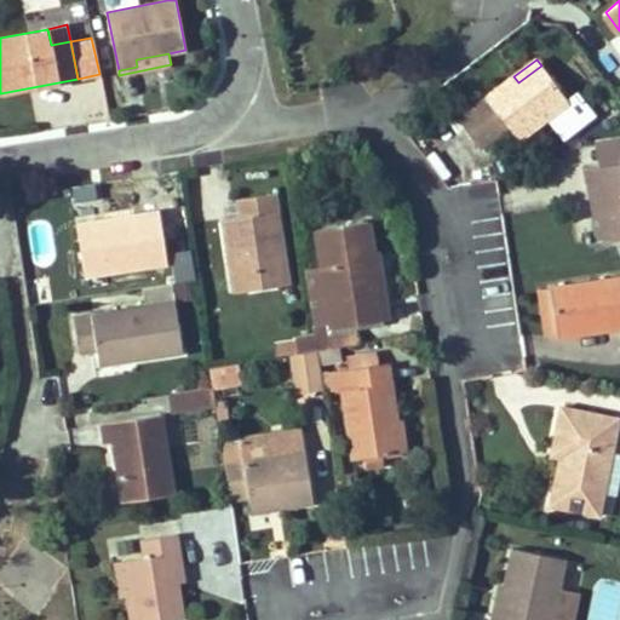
[(517,139),(568,102),(541,65),(518,82),(514,76),(458,119),(480,149),(509,126),(517,139)]
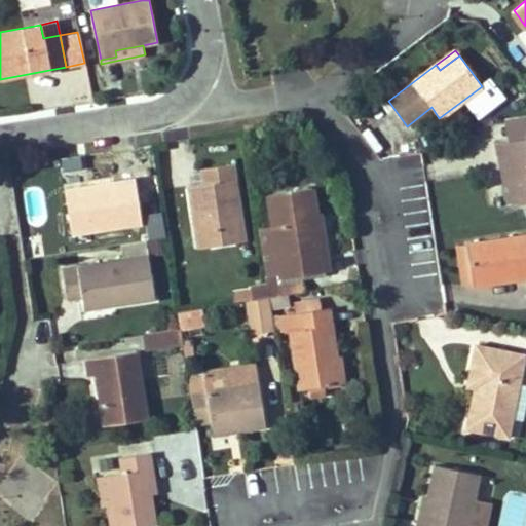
[(369,113),(357,96),(348,102),(362,118),(369,113)]
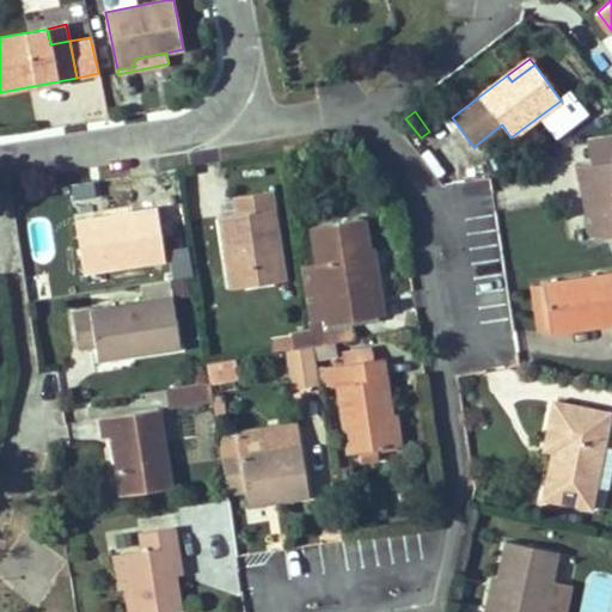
[(611,130),(588,134),(591,155),(611,153),(611,130)]
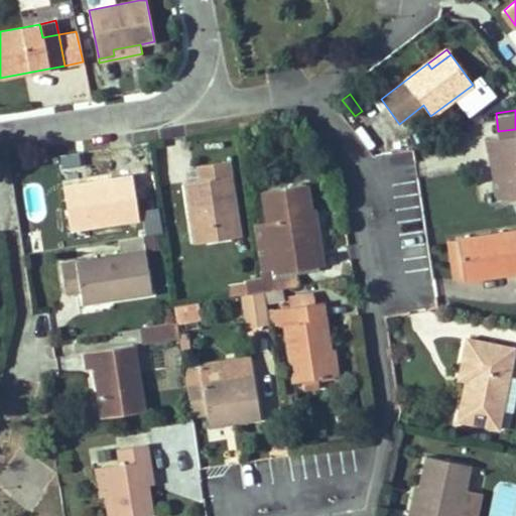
[(515,199),(515,135),(488,140),(491,157),(497,156),(501,181),(504,202),(515,199)]
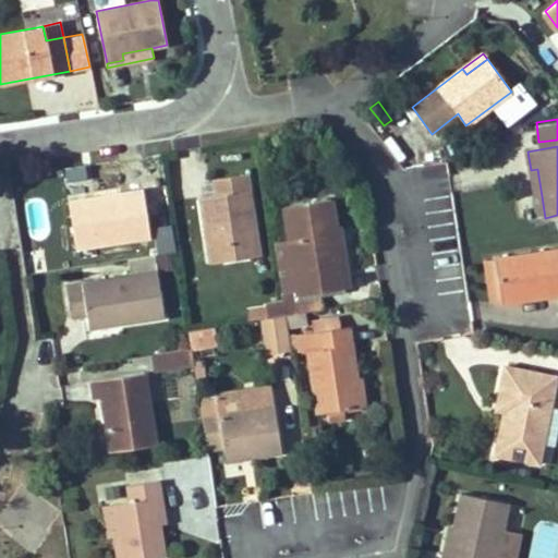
[(542,196),(537,169),(531,170),(535,197),(542,196)]
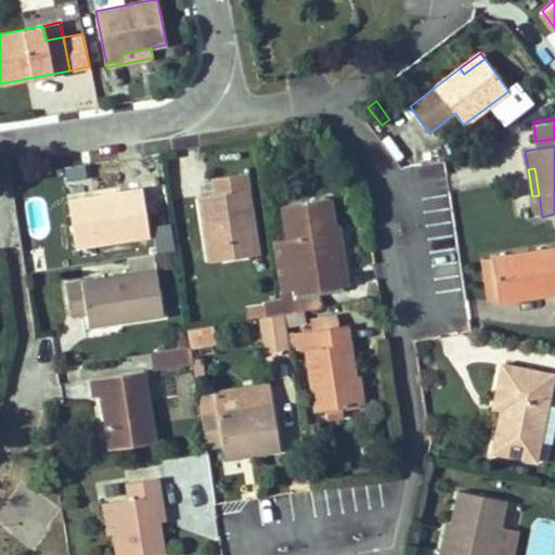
[(258,255),(245,172),(214,178),(216,194),(202,196),(211,261),(258,255)]
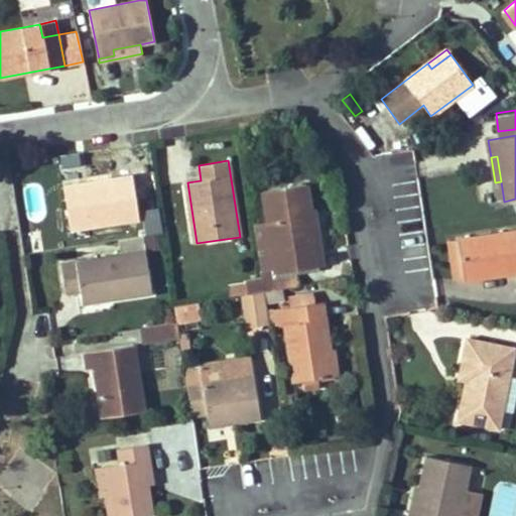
[(135,220),(128,176),(63,186),(71,230),(135,220)]
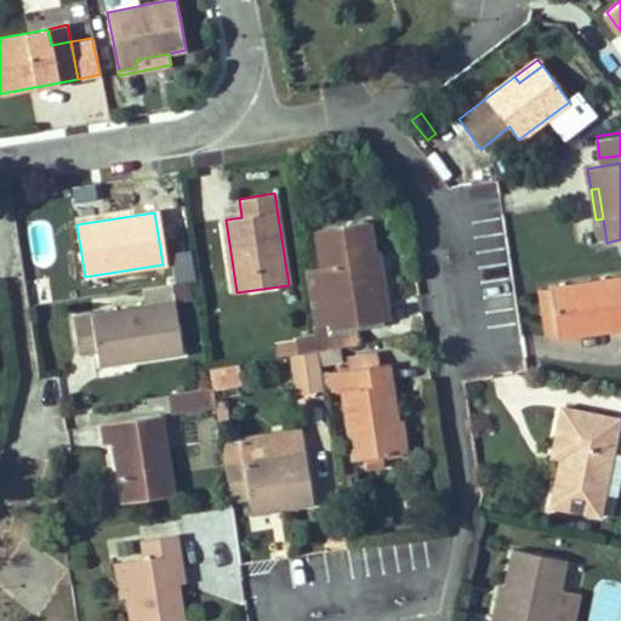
[(383,320),(372,254),(368,222),(317,231),(323,268),(305,271),(314,336),(317,351),(336,347),(359,343),(357,325),(383,320)]
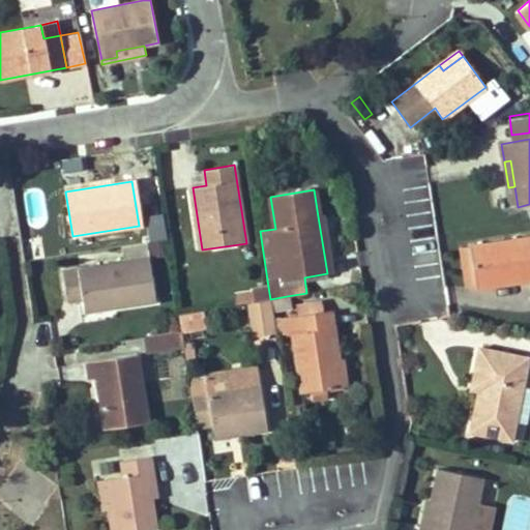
[(163,230),(159,215),(146,217),(148,232),(163,230)]
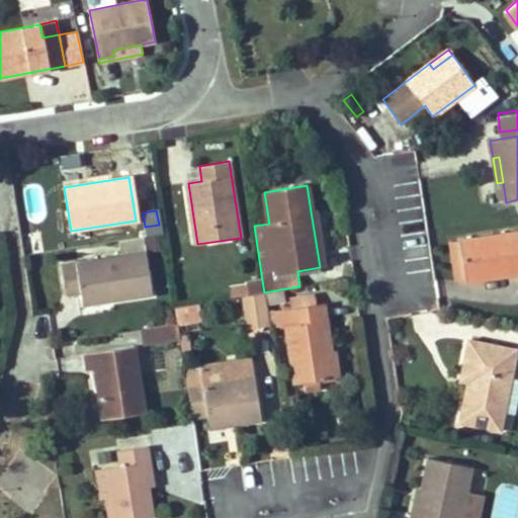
[(324,267),(315,210),(311,211),(320,267),(324,267)]
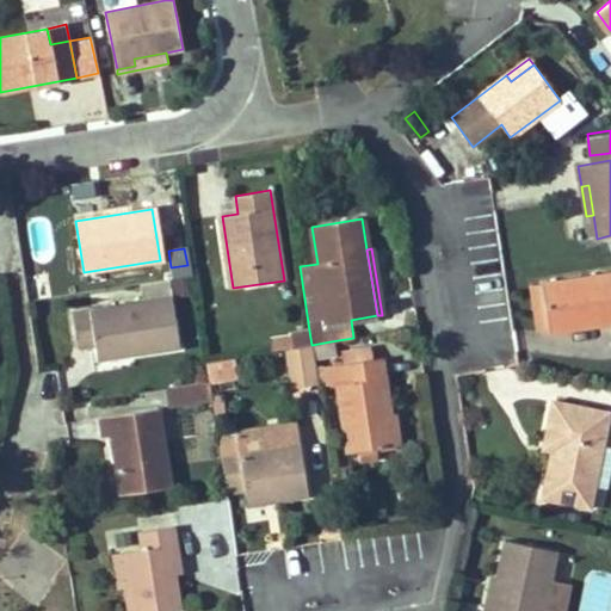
[(610,272),(542,283),(549,328),(587,322),(588,327),(610,323),(610,272)]
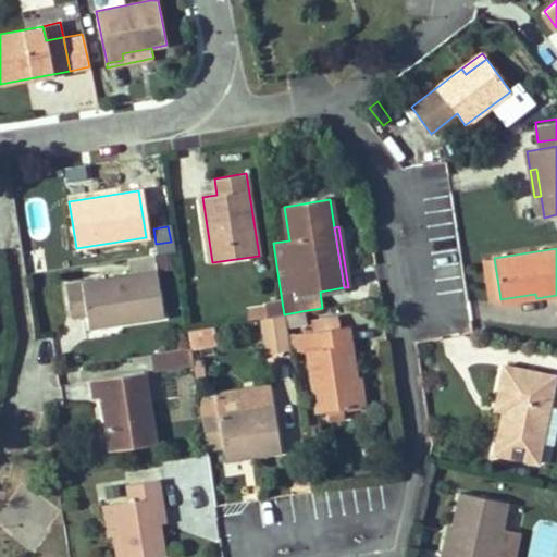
[(128,274),(157,270),(174,268),(172,252),(127,259),(128,274)]
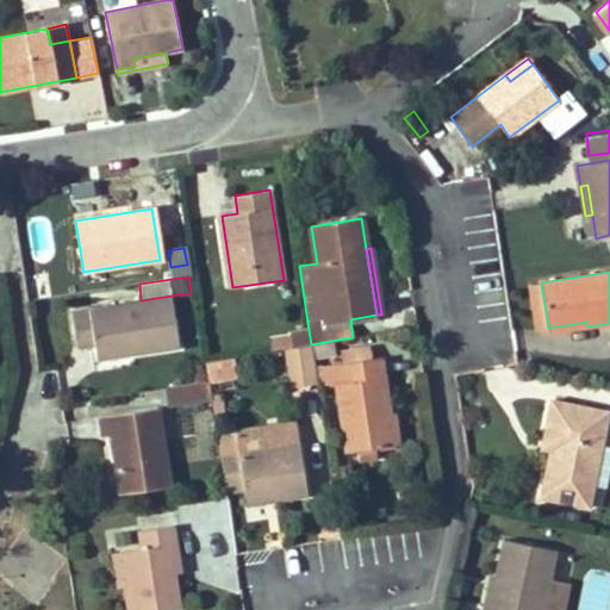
[(548,328),(541,282),(530,285),(537,330),(548,328)]
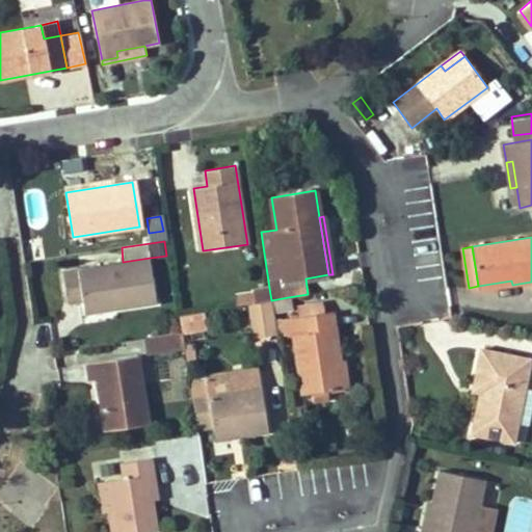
[(157,302),(150,258),(123,262),(62,272),(68,302),(82,300),(84,308),(114,302),(115,309),(157,302)]
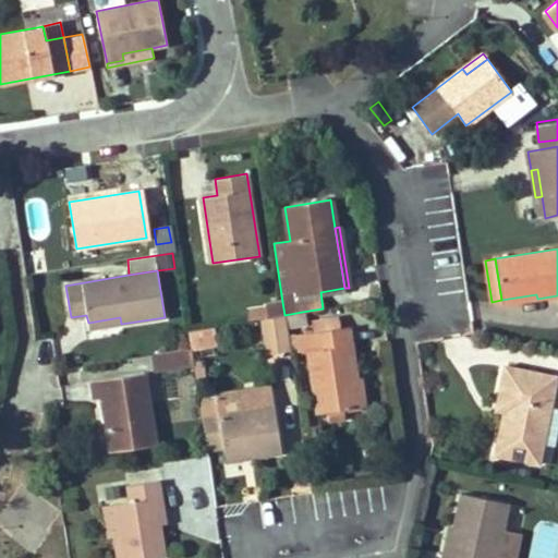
[(537,299),(536,294),(501,300),(501,305),(537,299)]
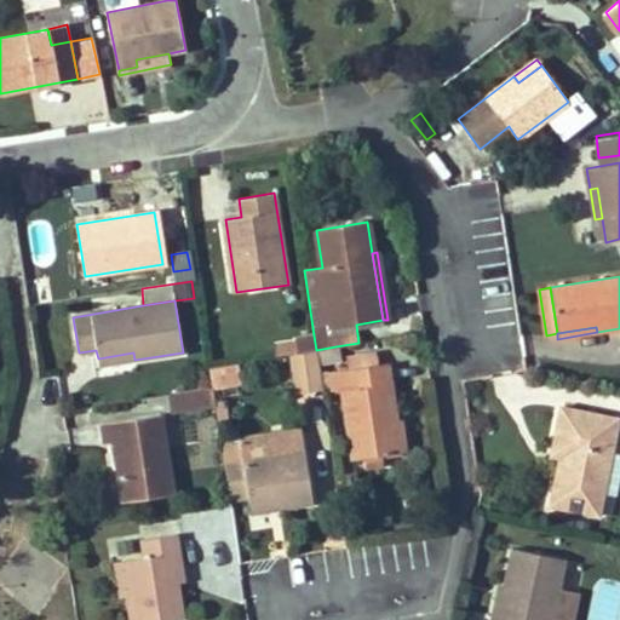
[(316,350),(314,336),(294,338),(294,339),(297,352),(316,350)]
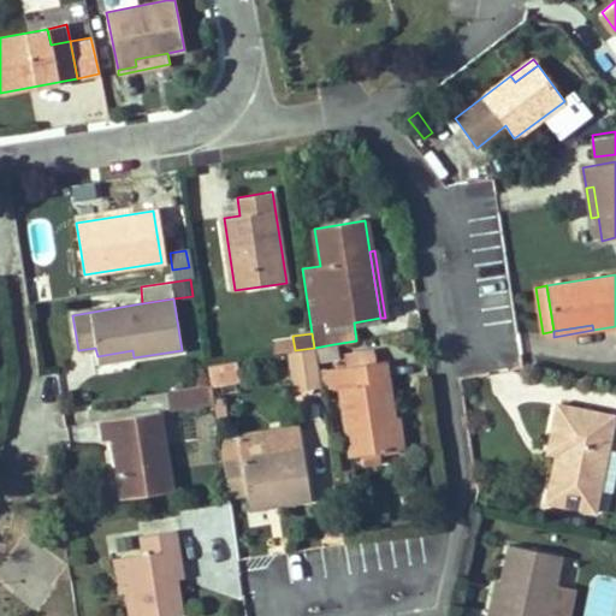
[(295,350),(292,337),(279,339),(282,353),(295,350)]
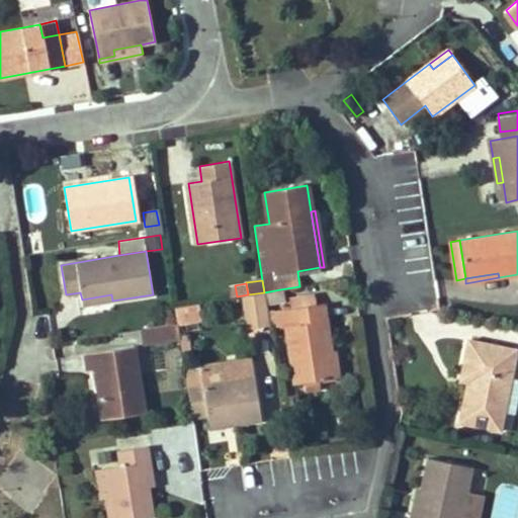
[(282,300),(280,289),(264,292),(266,303),(282,300)]
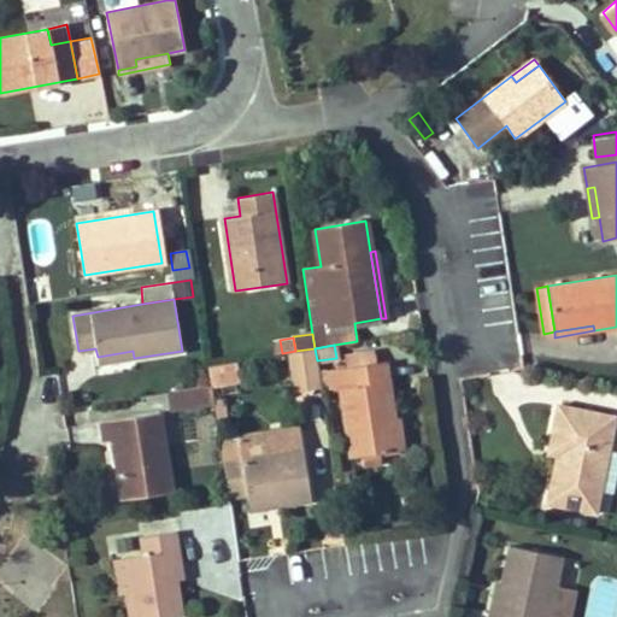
[(321,387),(318,368),(317,360),(315,348),(288,353),(294,392),(321,387)]
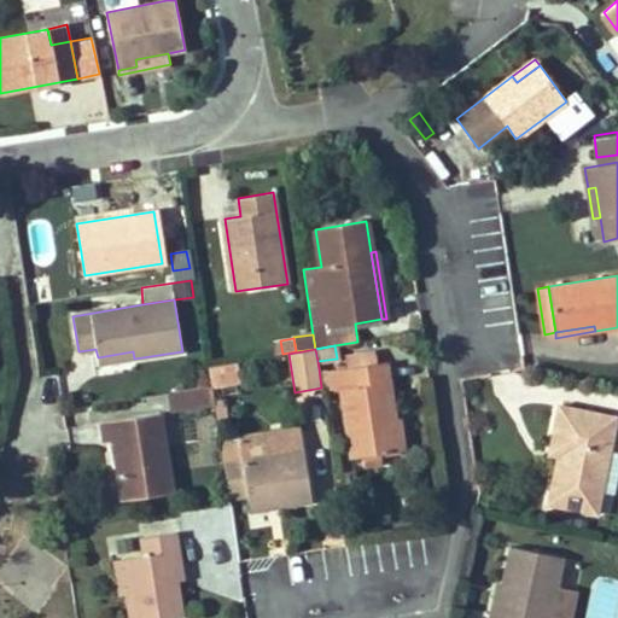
[(134,359),(133,351),(98,357),(99,365),(134,359)]
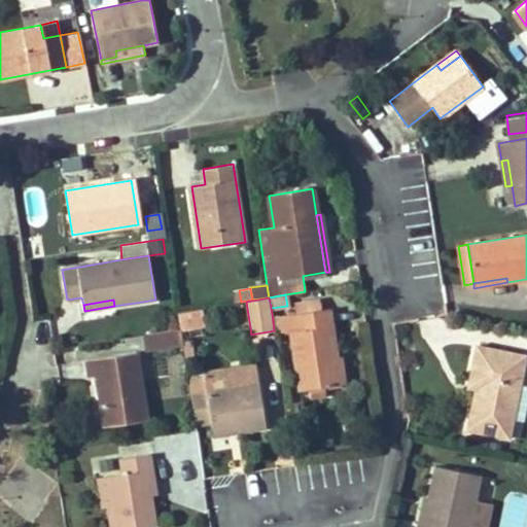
[(337,359),(328,309),(319,310),(317,301),(295,305),(297,313),(280,316),(283,332),(291,330),(301,391),(311,389),(323,387),(337,386),(332,359),(337,359)]
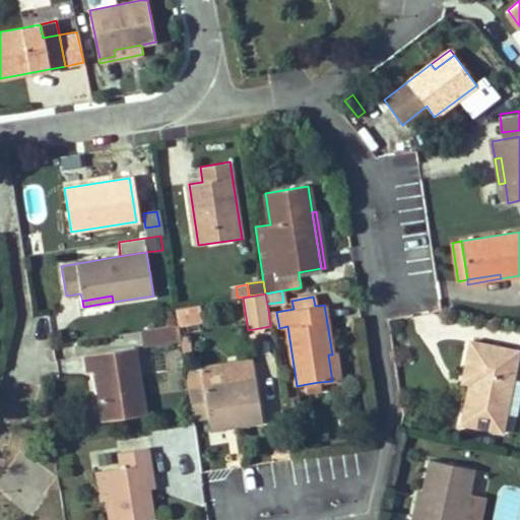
[(202,321),(199,305),(177,308),(179,323),(202,321)]
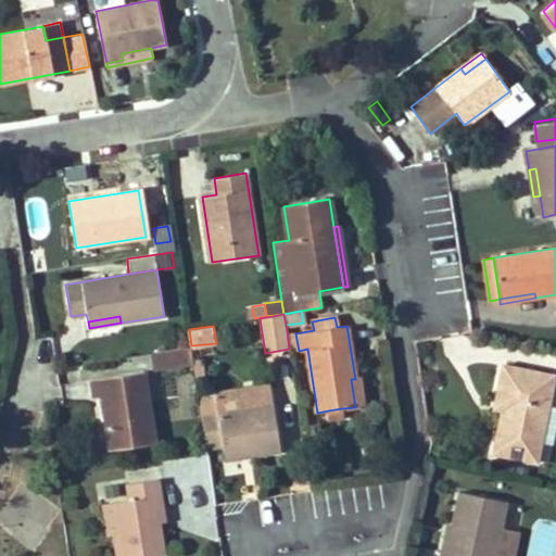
[(192,362),(190,348),(153,353),(155,368),(192,362)]
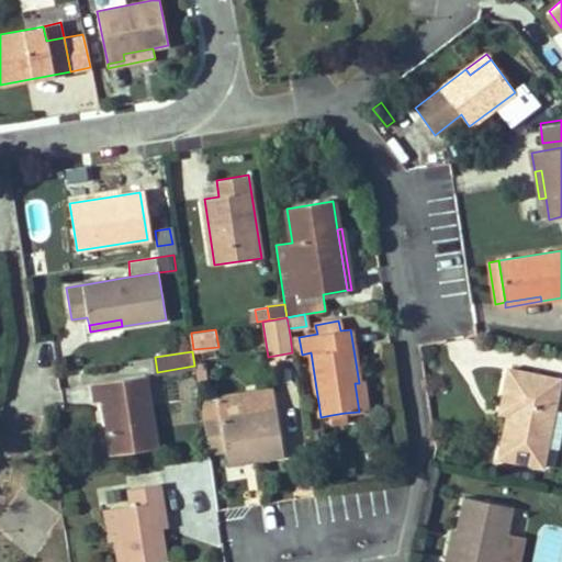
[(554,406),(559,380),(509,370),(501,413),(508,414),(499,458),(542,467),(547,441),(554,406)]
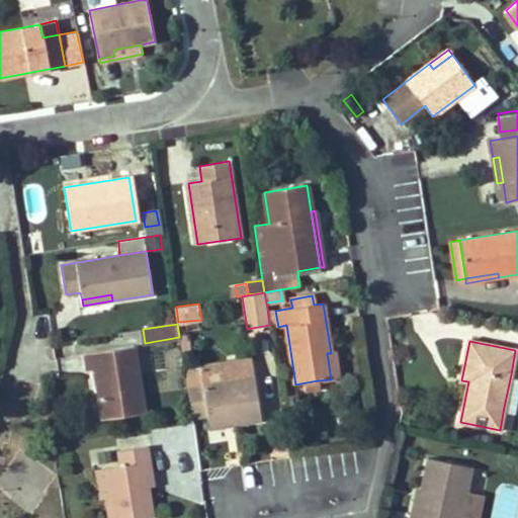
[(145,413),(134,346),(85,353),(87,370),(95,369),(102,420),(145,413)]
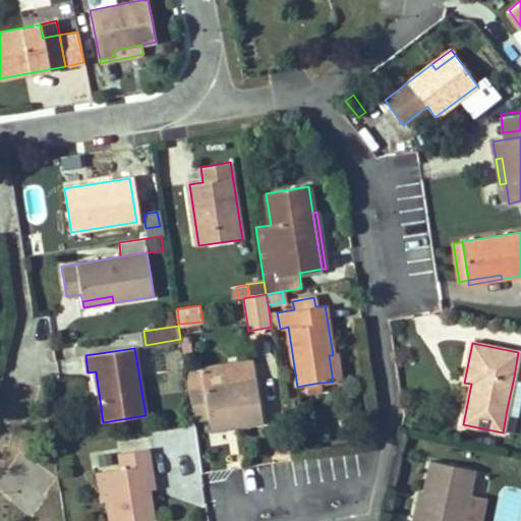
[(341,380),(337,354),(333,355),(329,355),(333,382),(341,380)]
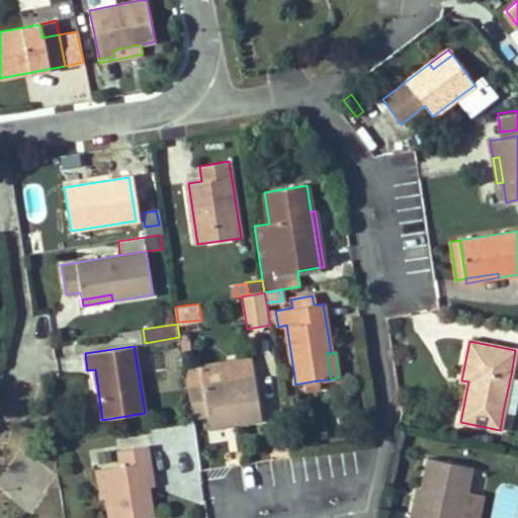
[(255,377),(251,357),(199,365),(200,370),(202,385),(255,377)]
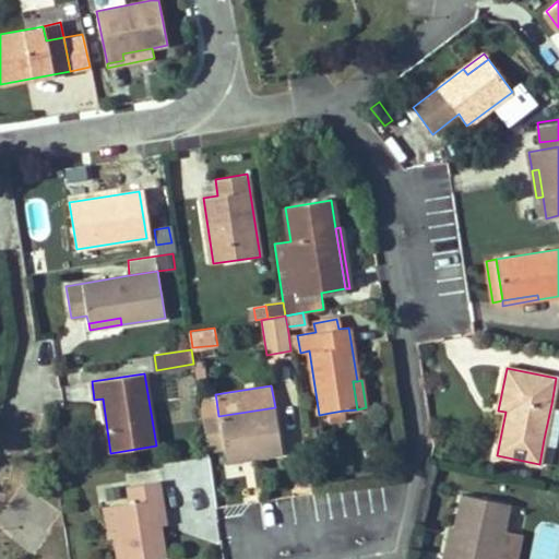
[(218,416),(216,400),(200,403),(203,418),(218,416)]
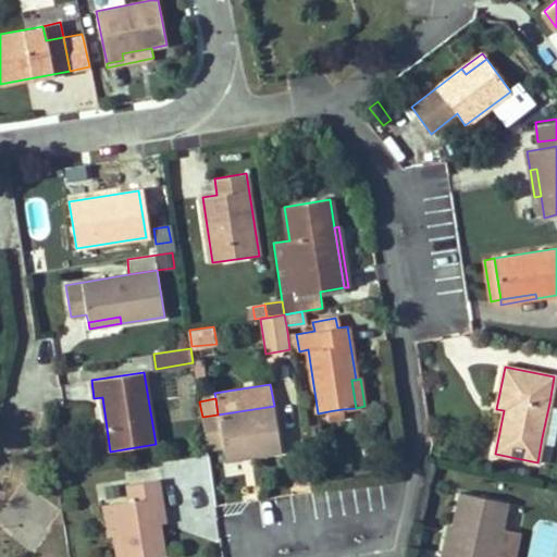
[(556,418),(556,404),(549,403),(542,437),(553,440),(556,418)]
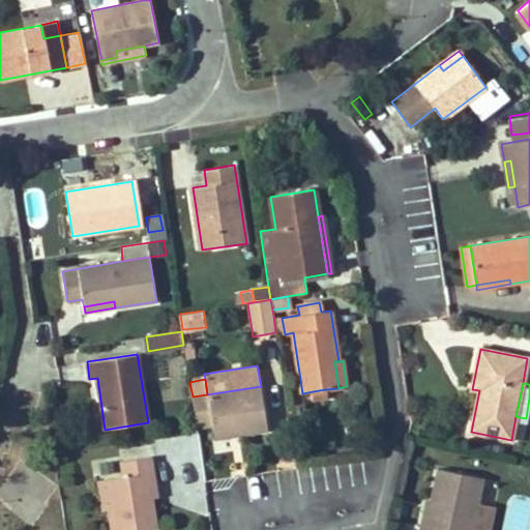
[(207,394),(193,396),(197,428),(212,425),(213,433),(238,429),(239,435),(267,430),(261,386),(207,394)]
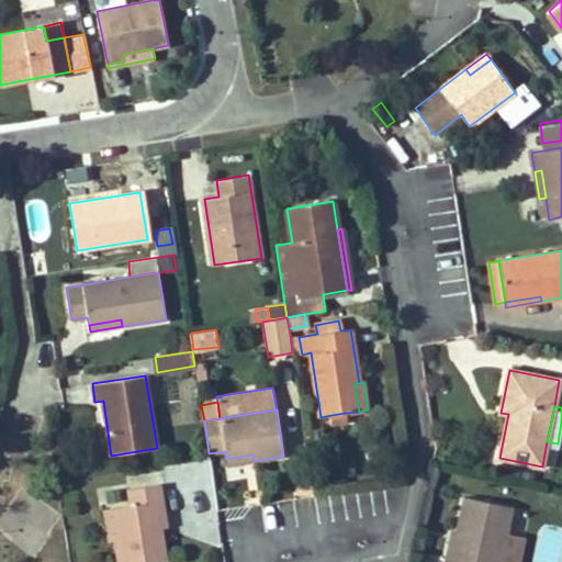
[(346,422),(345,413),(332,415),(334,424),(346,422)]
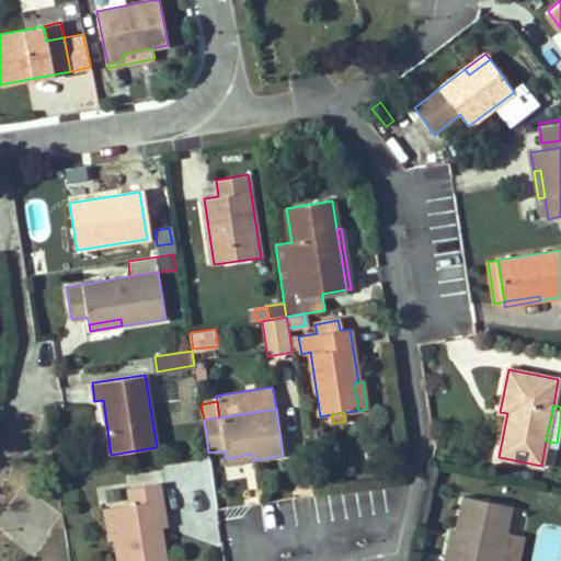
[(227,465),(253,460),(252,454),(226,458),(227,465)]
